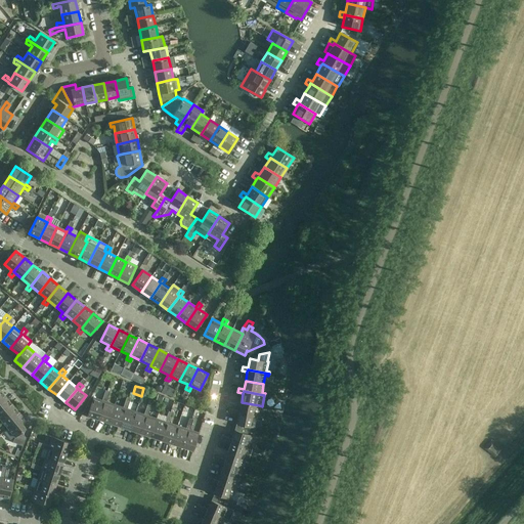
[(103,401),(98,419),(108,423),(115,405),(105,402),(107,397),(103,396),(101,401),(103,401)]
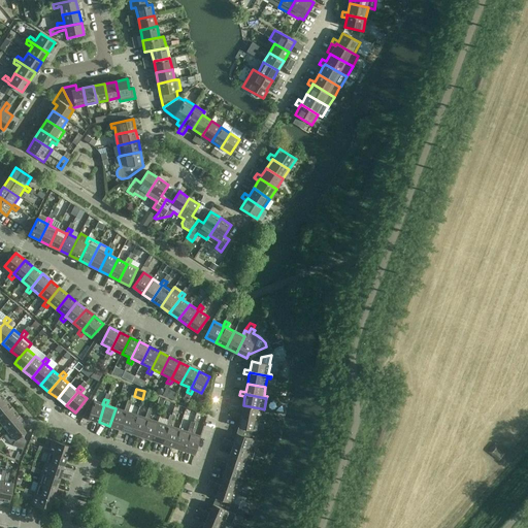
[(92,400),(83,417),(99,422),(104,404),(102,404),(92,400)]
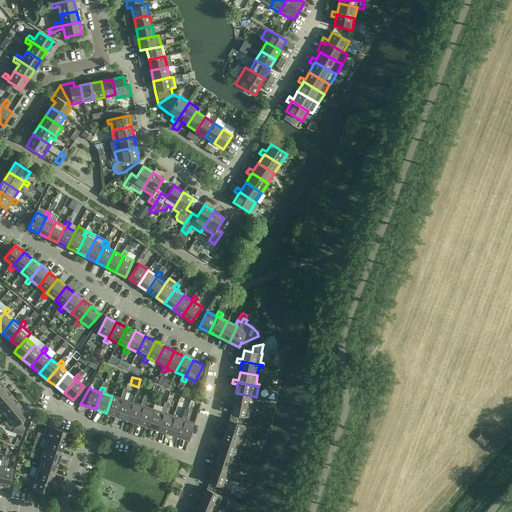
[(0,413),(2,412),(1,410),(15,398),(8,390),(0,396),(0,413)]
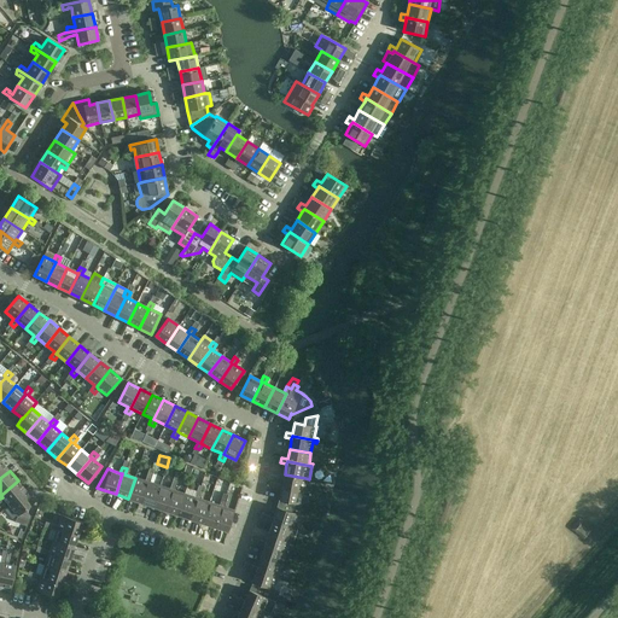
[(147,474),(145,481),(147,482),(140,502),(153,507),(159,485),(150,483),(152,477),(147,474)]
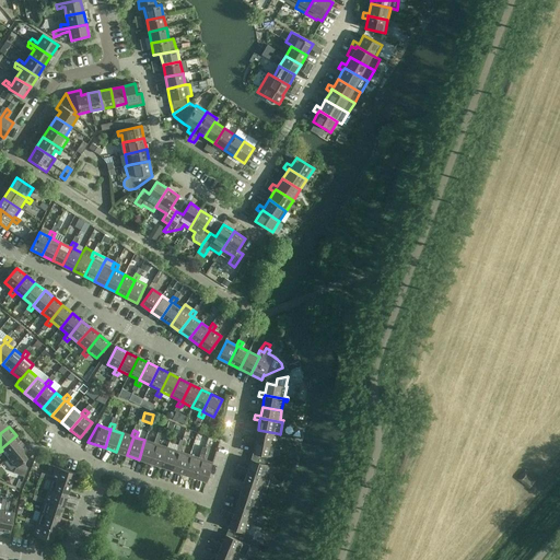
[(249,443),(255,444),(256,442),(278,445),(279,443),(276,443),(277,433),(258,430),(256,439),(251,438),(249,443)]
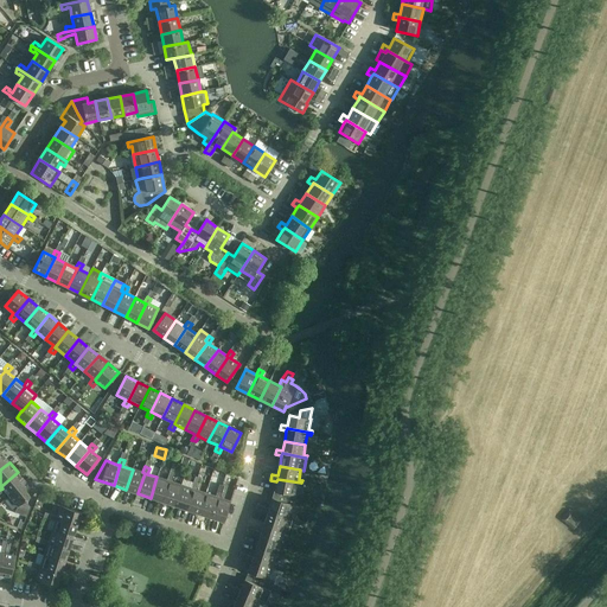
[(133,470),(126,490),(138,493),(145,473),(142,472),(133,470)]
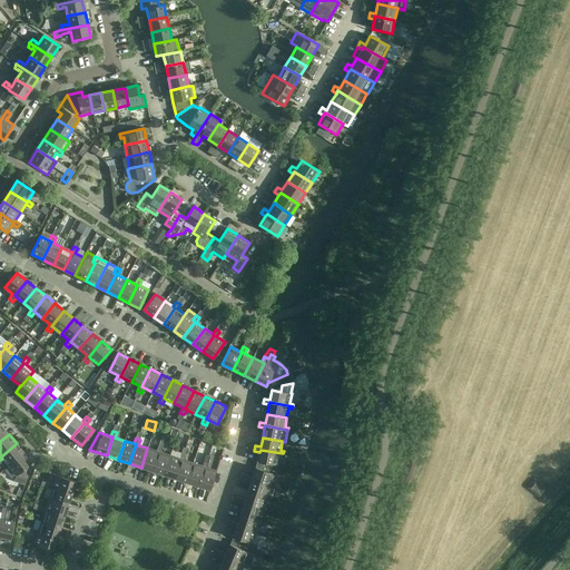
[(1,457),(2,459),(9,465),(23,453),(17,443),(1,457)]
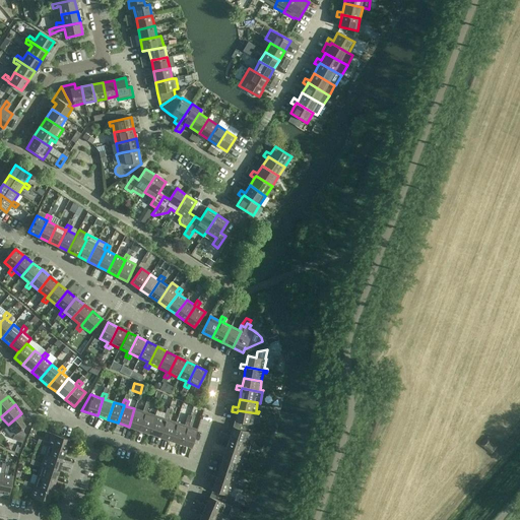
[(144,412),(139,430),(149,433),(155,415),(147,413),(148,408),(144,406),(143,411),(144,412)]
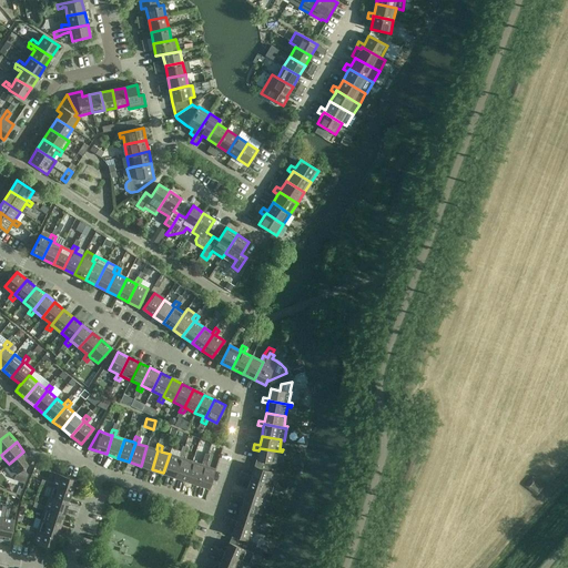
[(158,450),(156,449),(146,446),(141,466),(152,469),(158,450)]
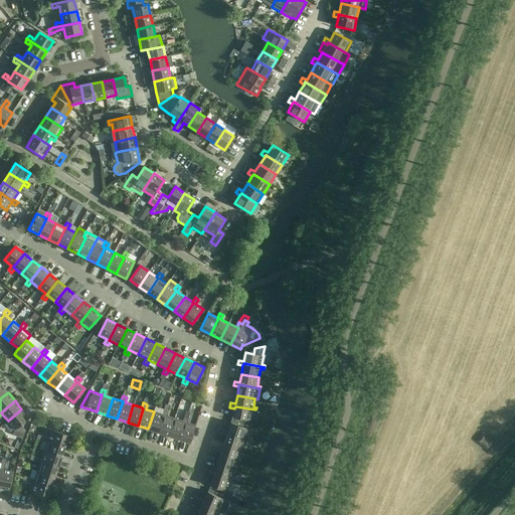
[(234,408),(233,416),(243,418),(242,421),(249,424),(250,420),(255,421),(258,410),(255,409),(235,406),(234,408)]
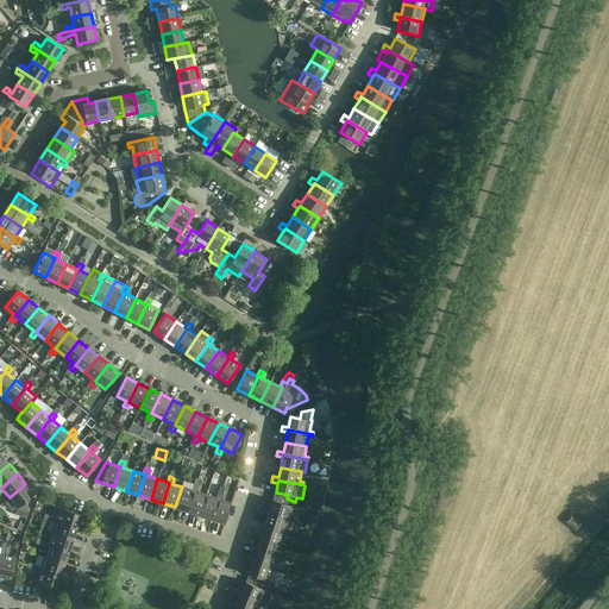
[(25,484),(10,497),(18,508),(35,494),(25,484)]
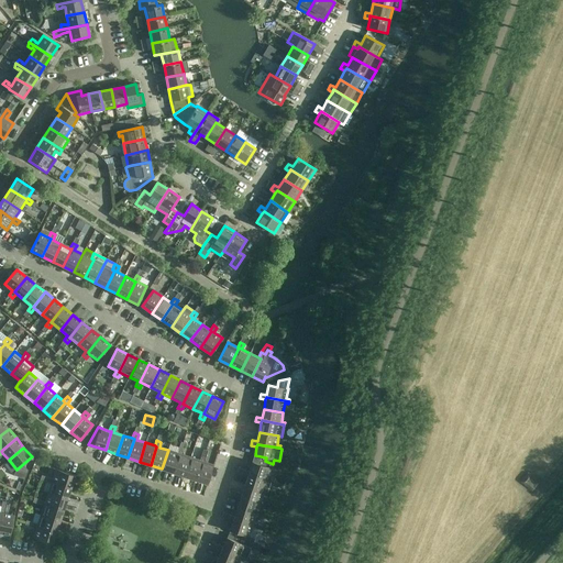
[(173,473),(185,476),(190,457),(181,454),(184,449),(179,448),(177,453),(179,454),(173,473)]
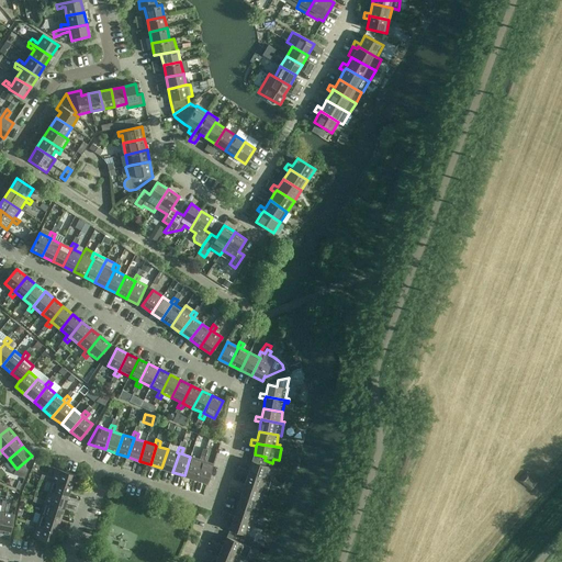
[(161,468),(172,472),(179,453),(177,452),(168,449),(161,468)]
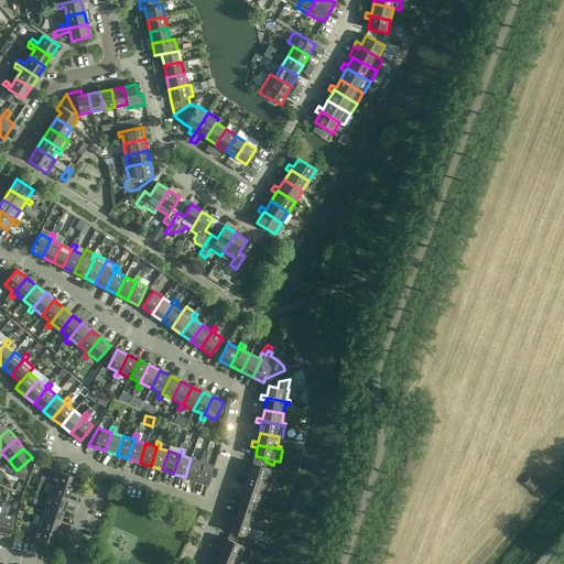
[(202,463),(196,481),(207,485),(214,466),(205,463),(206,457),(202,456),(201,462),(202,463)]
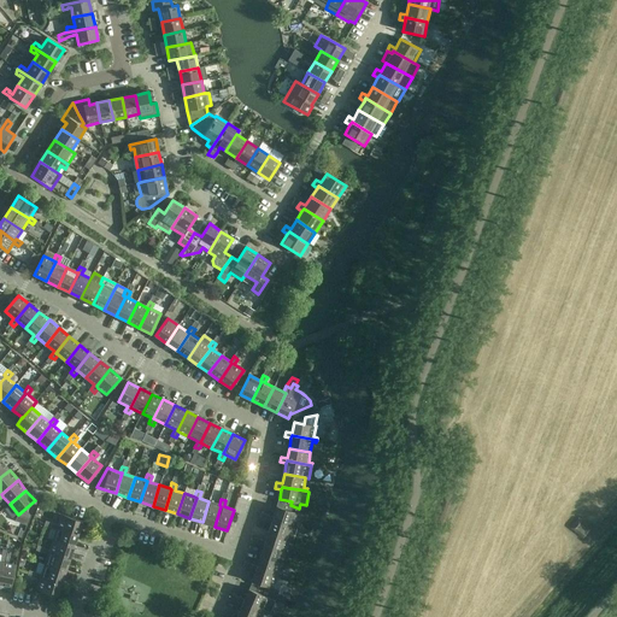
[(209,501),(203,522),(215,527),(221,506),(219,505),(209,501)]
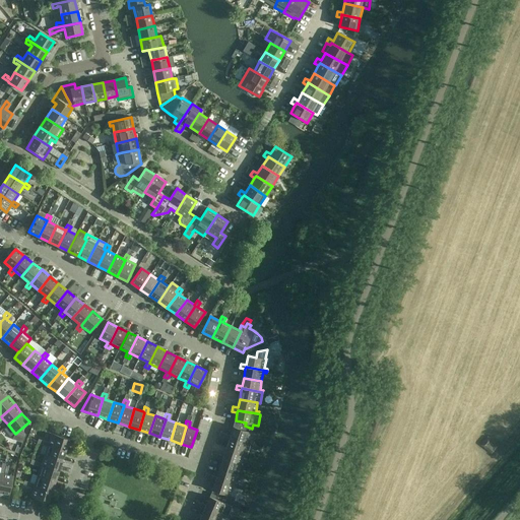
[(223,438),(230,440),(230,438),(250,444),(251,443),(248,442),(251,433),(234,427),(231,436),(225,434),(223,438)]
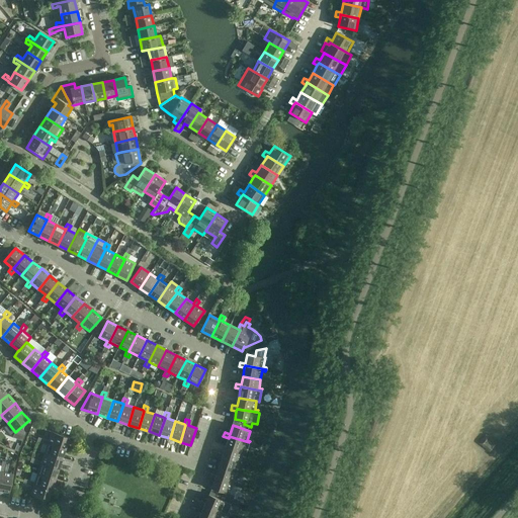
[(42,443),(48,445),(49,443),(65,448),(69,438),(52,432),(49,441),(44,439),(42,443)]
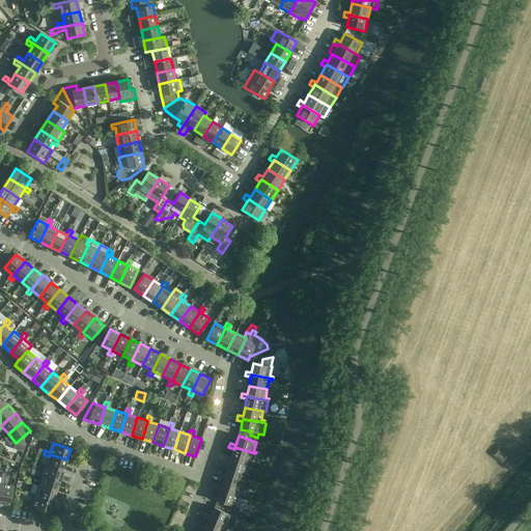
[(502,464),(509,455),(498,446),(491,454),(502,464)]
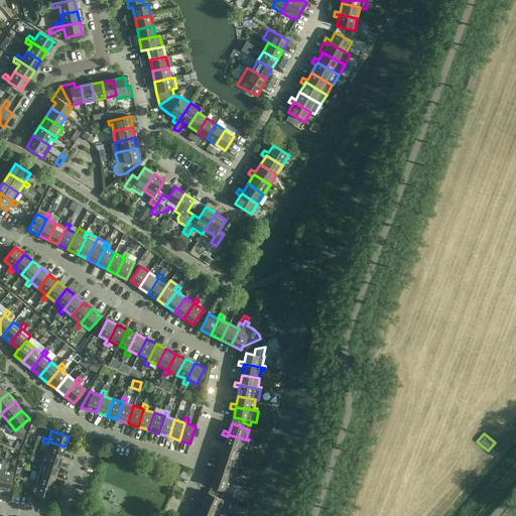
[(225,444),(242,450),(245,452),(248,440),(228,434),(228,436),(225,444)]
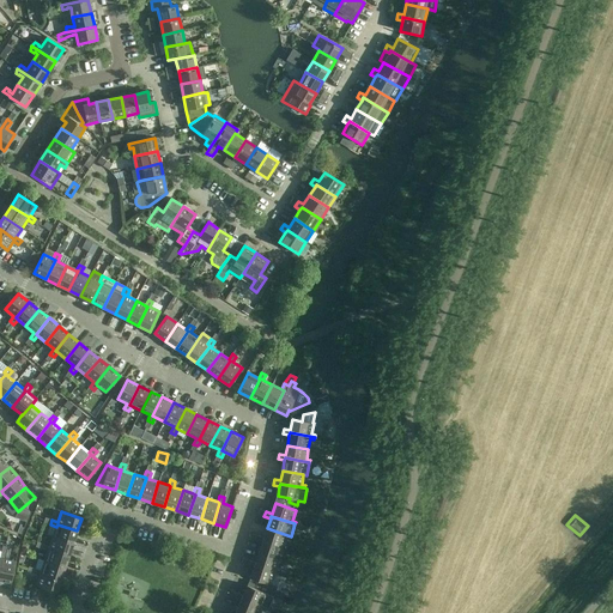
[(23,517),(17,533),(22,534),(28,520),(23,517)]
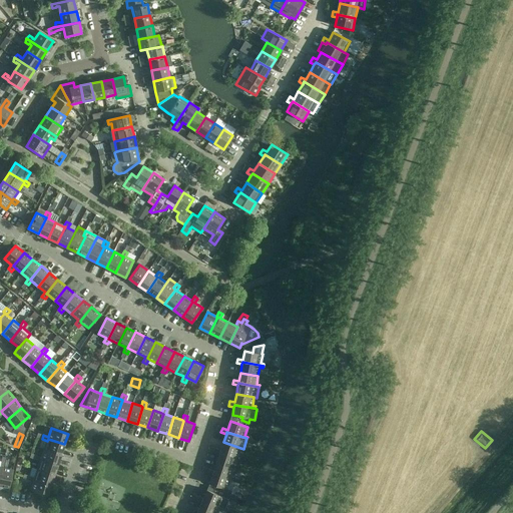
[(48,439),(47,441),(44,449),(61,454),(64,444),(48,439)]
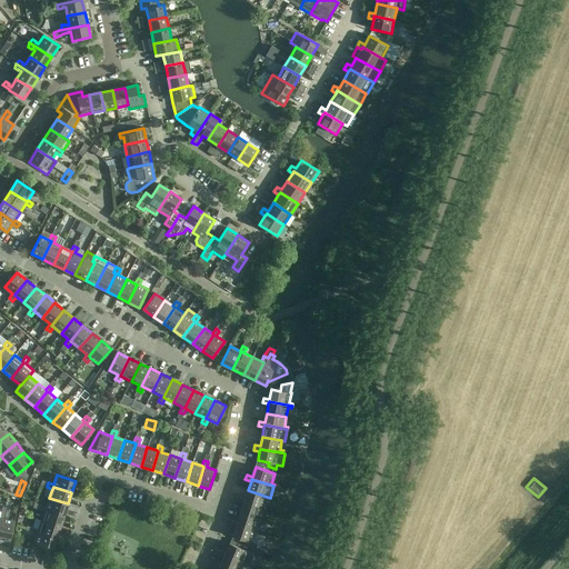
[(245,499),(239,498),(238,502),(243,503),(243,501),(266,509),(267,507),(263,506),(267,497),(248,490),(245,499)]
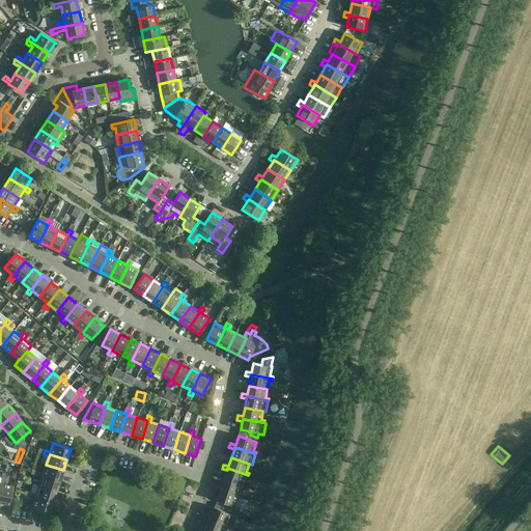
[(36,475),(42,477),(43,475),(60,481),(63,470),(46,465),(43,473),(37,471),(36,475)]
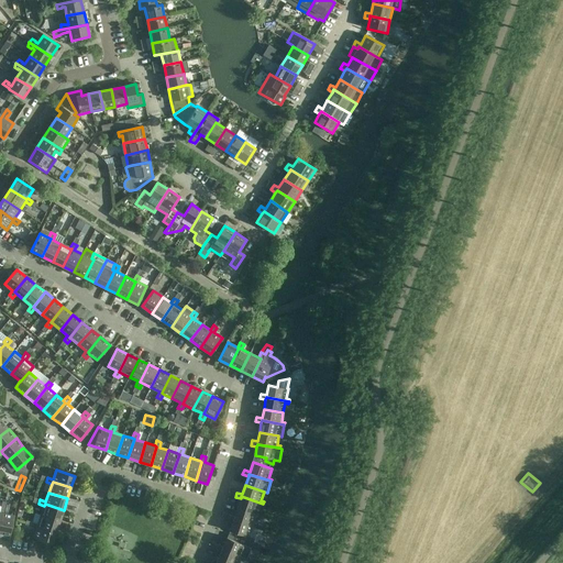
[(238,508),(256,514),(260,505),(263,506),(263,504),(241,496),(241,498),(238,508)]
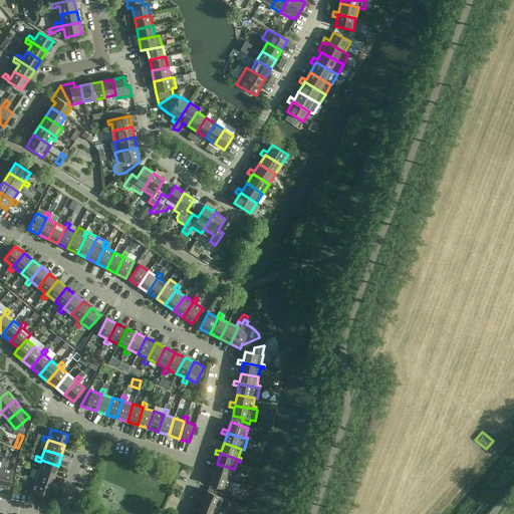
[(41,460),(40,462),(37,470),(54,476),(58,466),(41,460)]
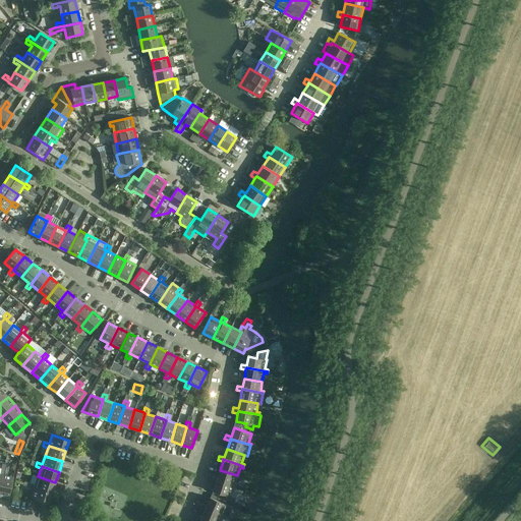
[(0,493),(9,496),(9,494),(13,477),(4,475),(5,470),(1,469),(0,474),(2,475),(0,484),(0,493)]
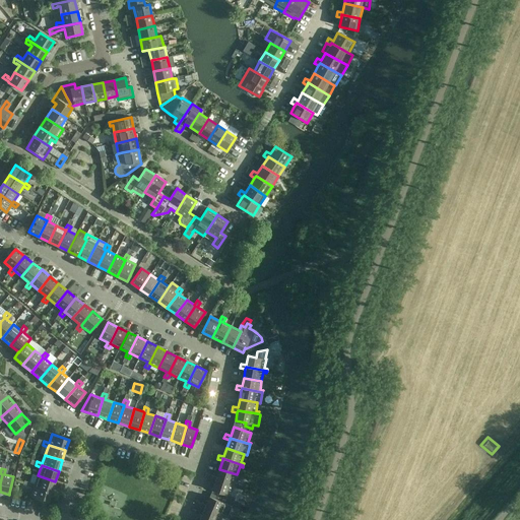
[(210,479),(215,481),(216,479),(237,486),(237,484),(234,483),(237,474),(219,469),(216,477),(211,475),(210,479)]
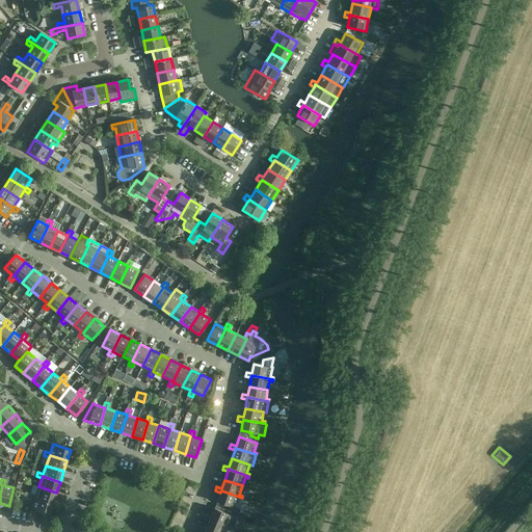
[(36,496),(30,494),(29,498),(34,500),(35,498),(53,503),(56,493),(38,486),(36,496)]
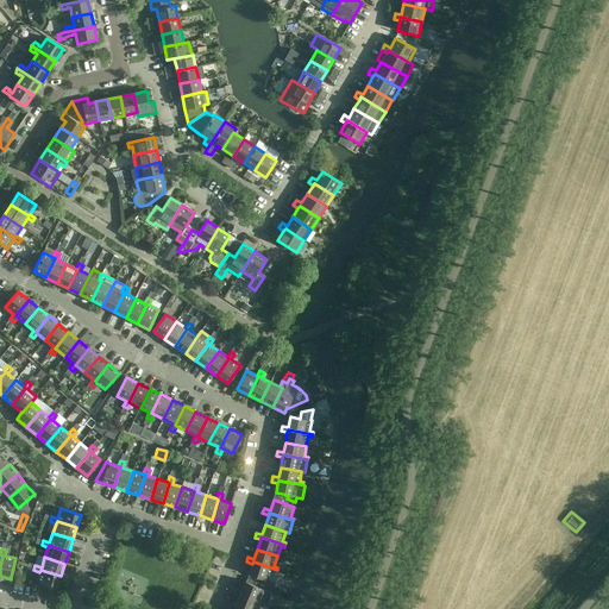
[(252,564),(245,582),(265,590),(271,592),(278,572),(276,572),(277,570),(253,562),(252,564)]
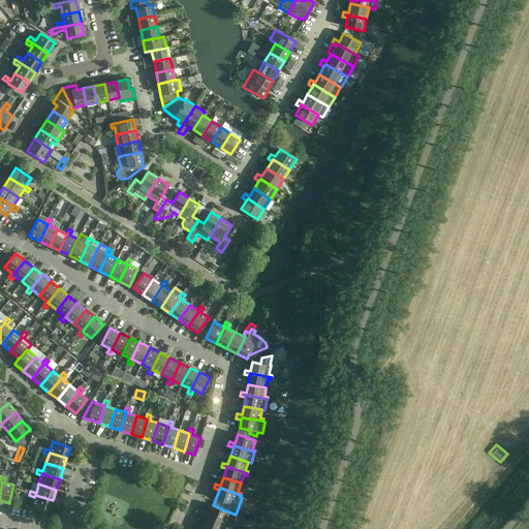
[(49,511),(53,500),(35,495),(34,497),(31,505),(49,511)]
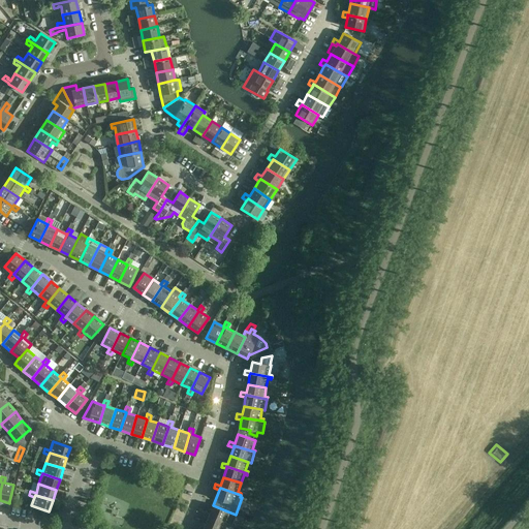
[(230,512),(213,505),(210,514),(205,511),(203,516),(208,518),(209,516),(228,525),(231,526),(236,515),(230,512)]
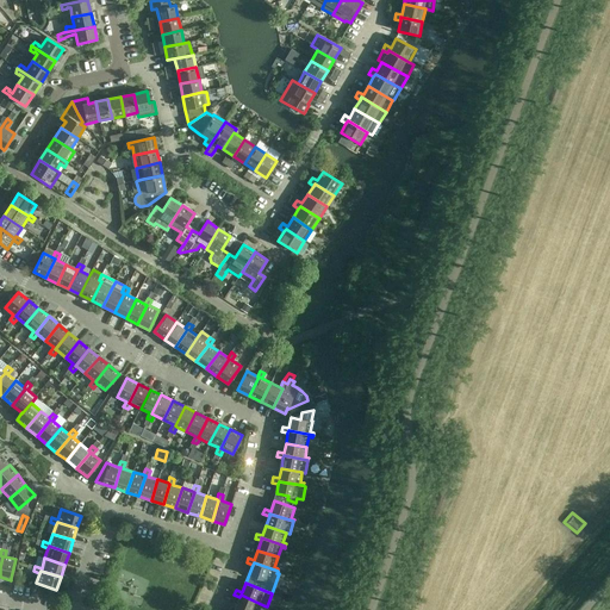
[(241,595),(240,597),(236,607),(243,609),(256,609),(260,605),(262,607),(263,605),(241,595)]
